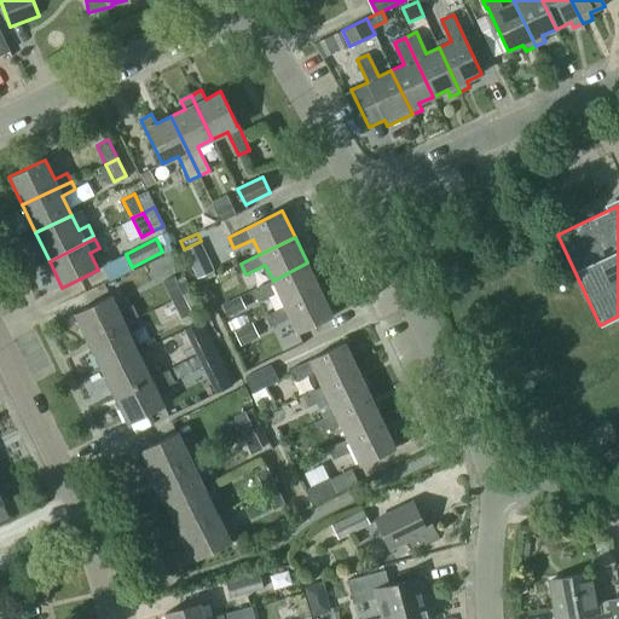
[(214,270),(201,241),(184,249),(197,278),(214,270)]
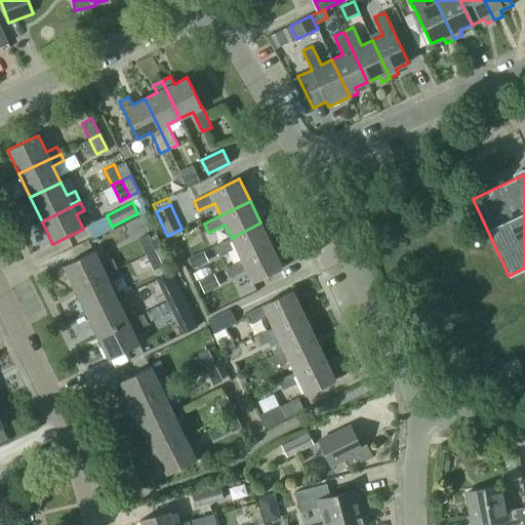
[(272,245),(260,223),(232,238),(214,246),(219,255),(236,247),(242,259),(272,245)]
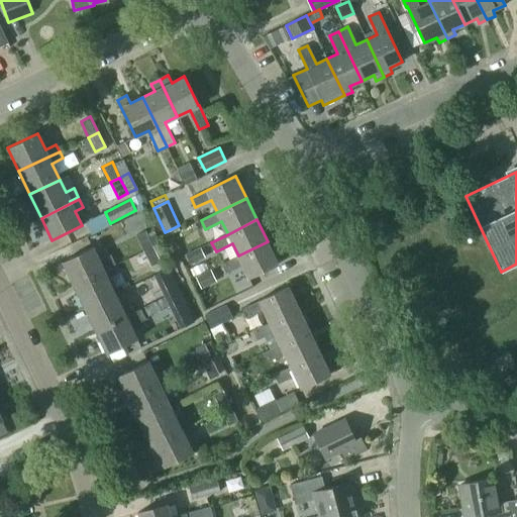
[(136,235),(143,250),(153,246),(145,230),(136,235)]
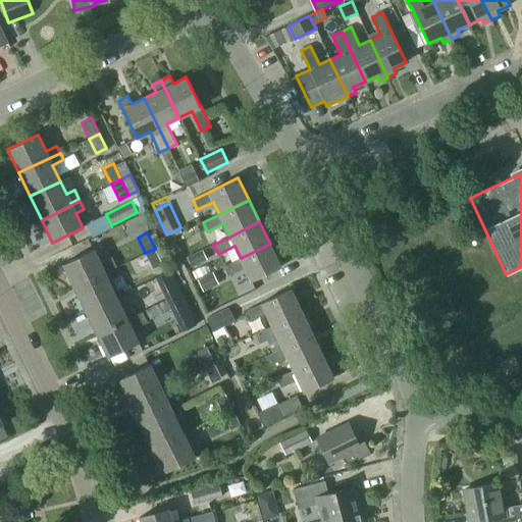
[(241,258),(224,266),(228,275),(245,267),(251,280),(280,267),(270,244),(241,258)]
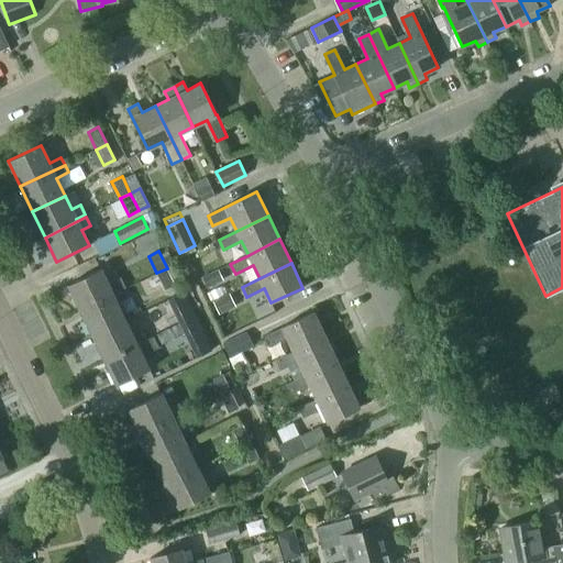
[(68,285),(80,310),(113,295),(113,294),(125,287),(120,277),(108,283),(101,268),(68,285)]
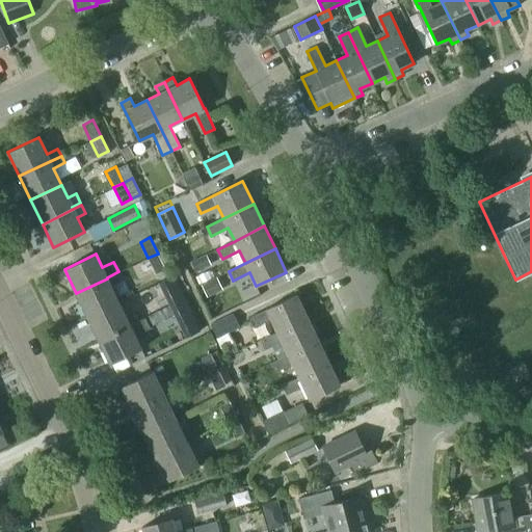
[(158,254),(148,258),(155,273),(165,269),(158,254)]
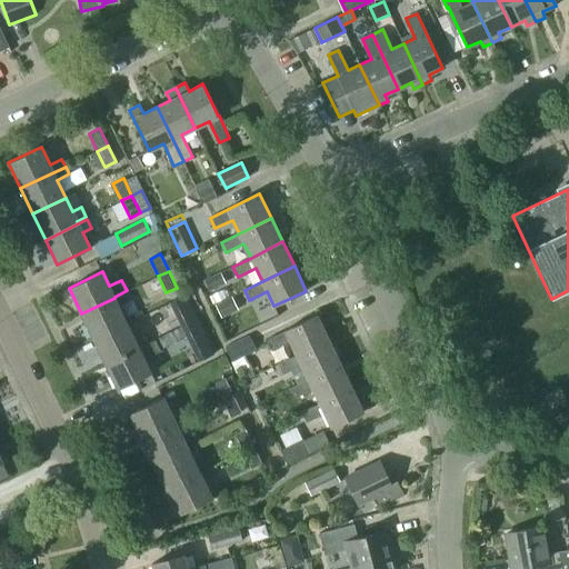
[(220,271),(203,280),(209,291),(226,282),(220,271)]
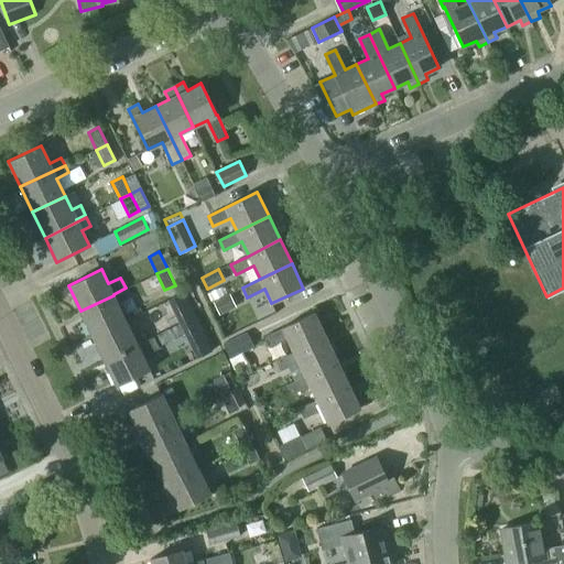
[(192,311),(183,292),(171,299),(181,318),(193,313),(192,311)]
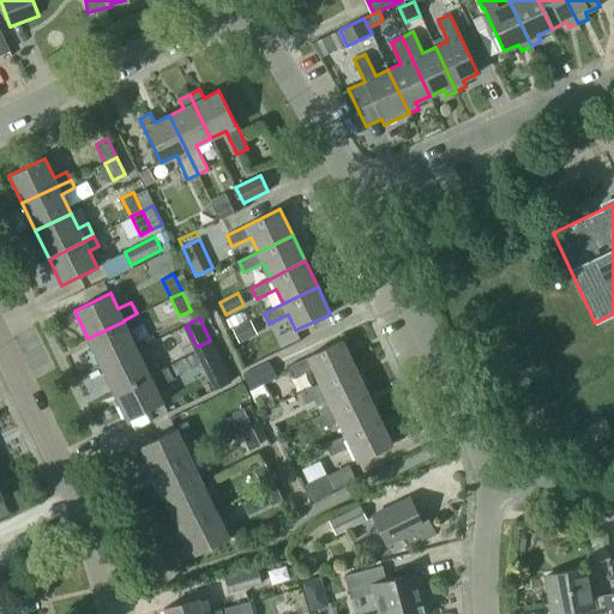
[(250,319),(232,329),(240,343),(258,333),(250,319)]
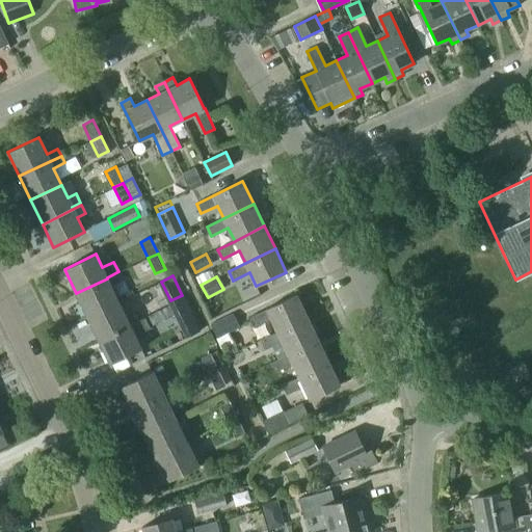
[(118,301),(107,278),(76,293),(87,317),(118,301)]
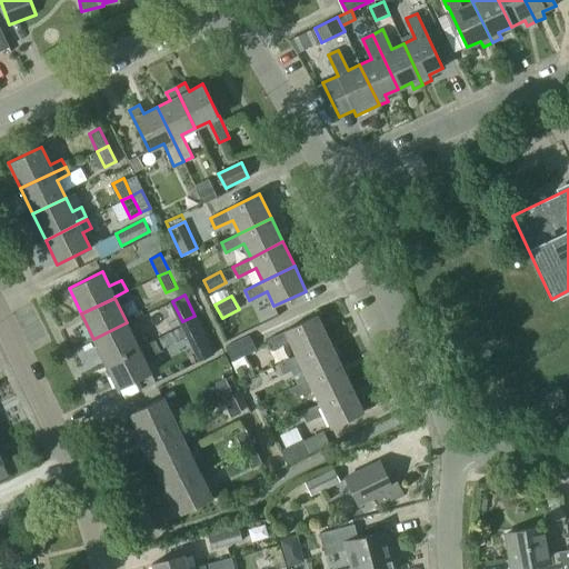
[(290,341),(297,355),(328,339),(317,315),(285,330),(267,339),(272,350),(290,341)]
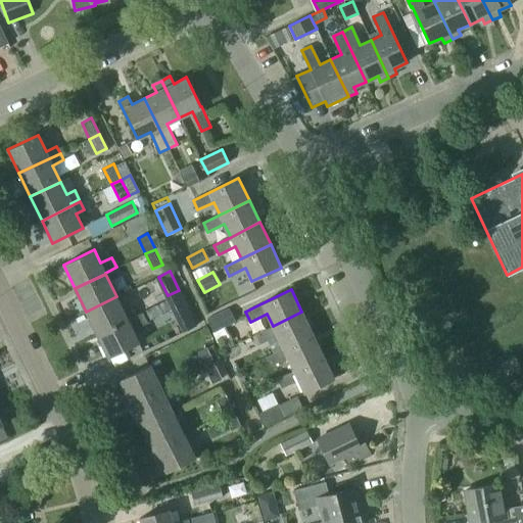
[(188,308),(181,293),(170,299),(179,318),(190,313),(188,308)]
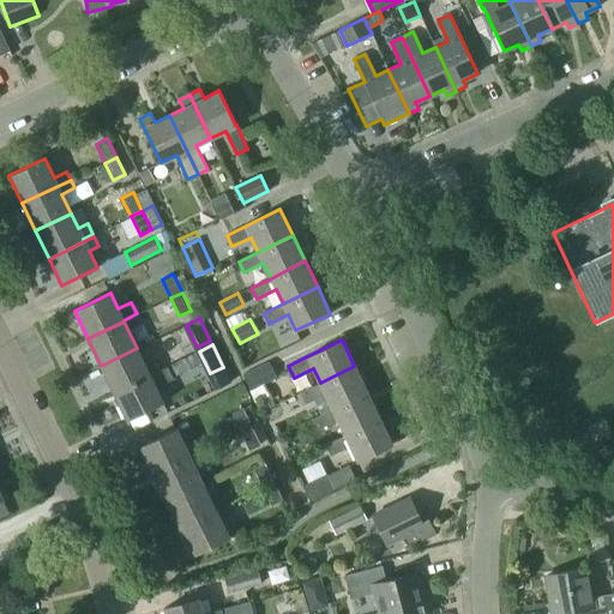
[(101,366),(114,392),(150,375),(137,348),(101,366)]
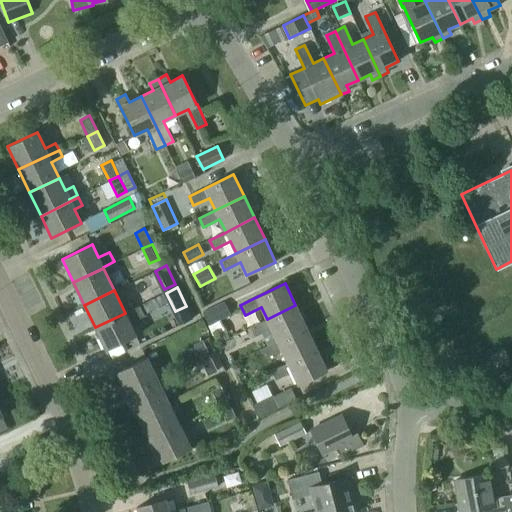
[(209,325),(231,314),(224,301),(202,311),(206,320),(209,325)]
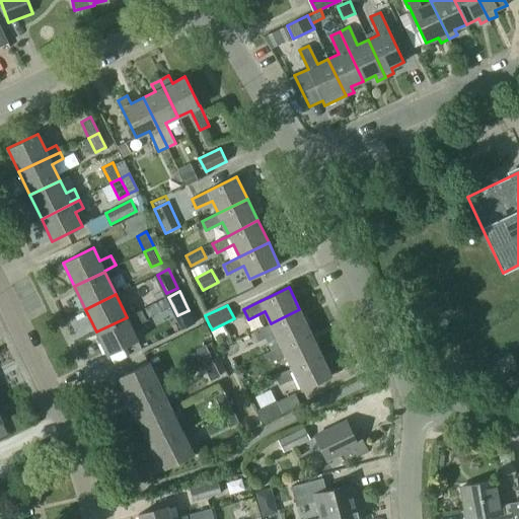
[(281,346),(310,331),(299,309),(271,323),(254,331),(258,341),(275,332),(281,346)]
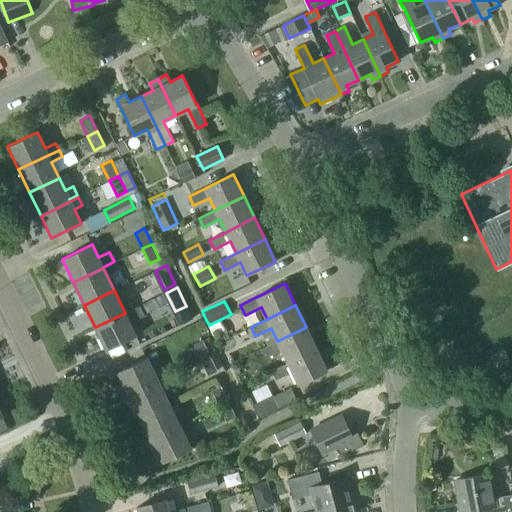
[(106,350),(136,336),(130,323),(144,316),(139,306),(125,313),(95,327),(106,350)]
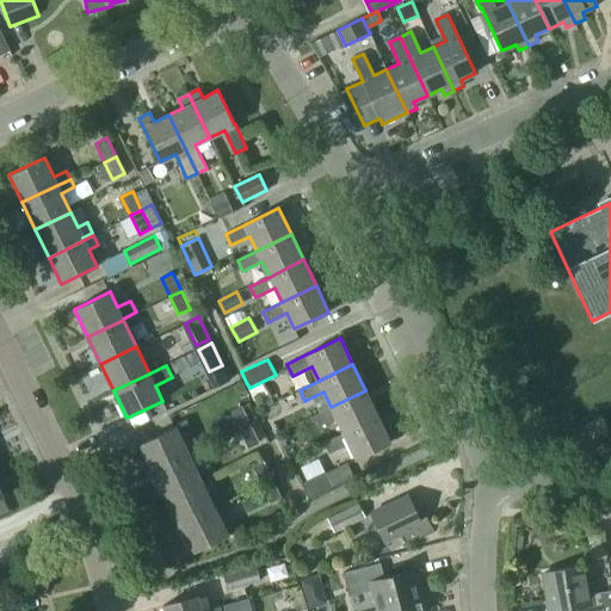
[(337,418),(344,433),(377,415),(365,390),(331,407),(312,417),(316,427),(337,418)]
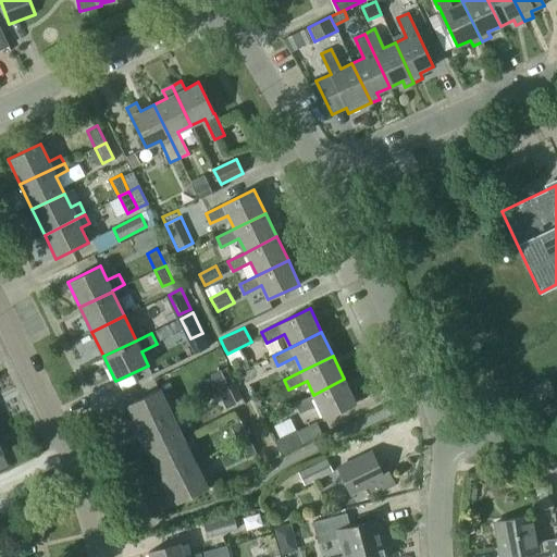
[(218,392),(227,386),(220,369),(210,374),(218,392)]
